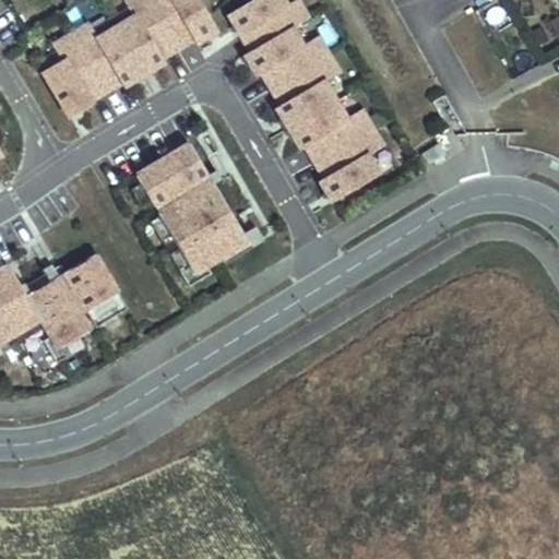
[(178,49),(147,0),(129,0),(126,2),(134,18),(116,28),(143,74),(164,62),(162,59),(178,49)]
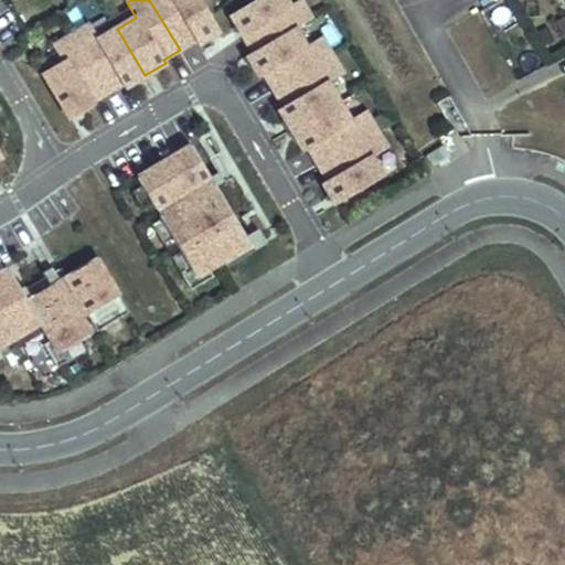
[(220,31),(200,0),(149,0),(180,50),(195,41),(198,44),(220,31)]
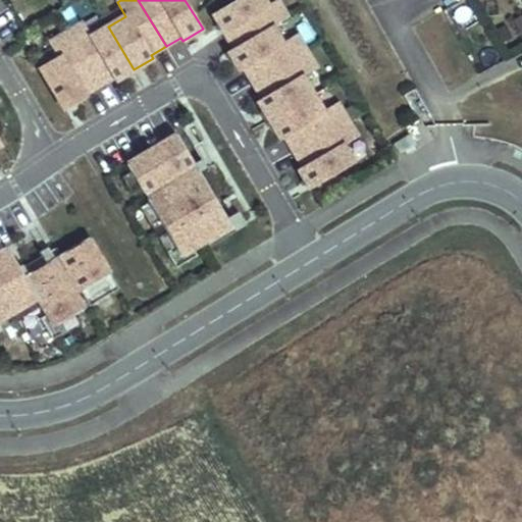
[(273,27),(289,17),(277,0),(276,0),(267,6),(263,0),(236,0),(213,14),(233,49),(228,52),(235,61),(278,36),(273,27)]
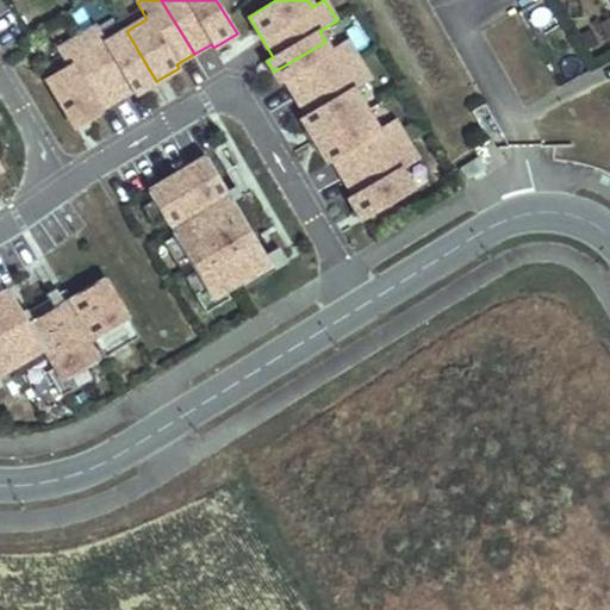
[(156,81),(126,31),(106,43),(97,26),(78,38),(114,100),(132,91),(135,95),(156,81)]
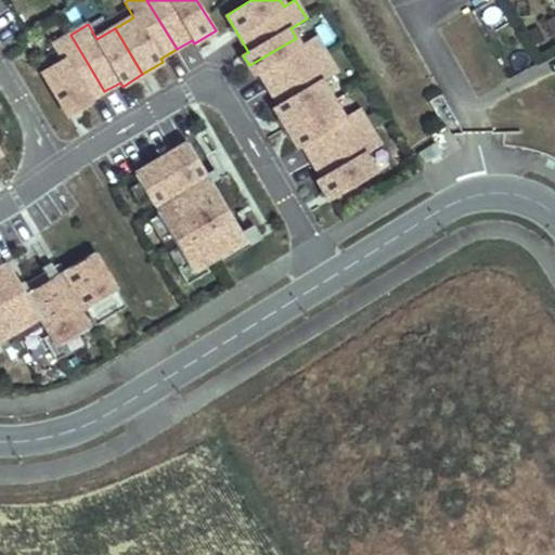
[(104,91),(71,35),(52,46),(61,61),(42,72),(69,117),(91,105),(89,101),(104,91)]
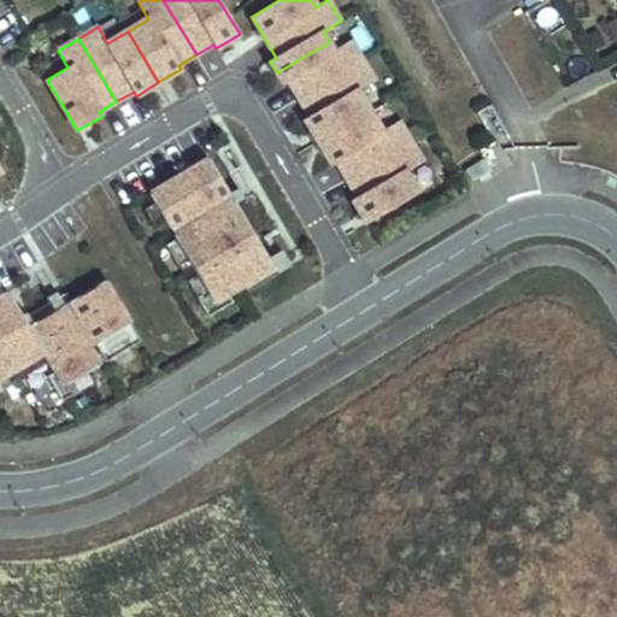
[(299,99),(363,62),(351,41),(335,51),(329,42),(277,72),(285,84),(289,82),(299,99)]
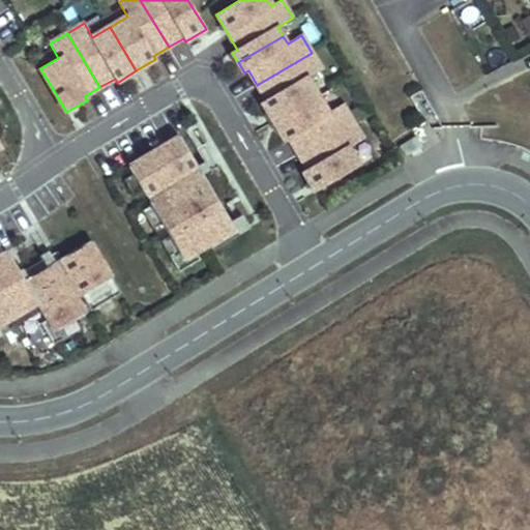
[(307,79),(322,70),(312,53),(257,85),(266,100),(262,102),(273,122),(318,96),(307,79)]
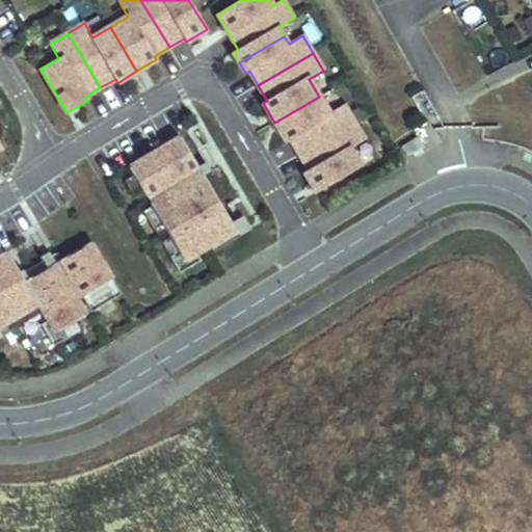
[(354,123),(344,105),(329,113),(319,97),(274,123),(287,142),(291,140),(299,155),(354,123)]
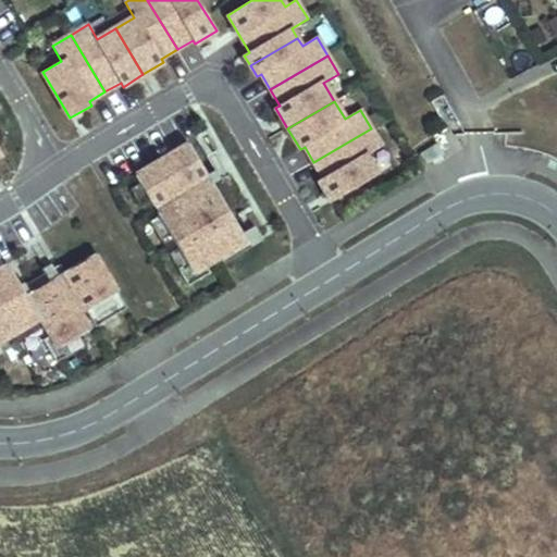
[(378,174),(367,156),(382,147),(371,128),(313,162),(323,177),(319,181),(331,202),(378,174)]
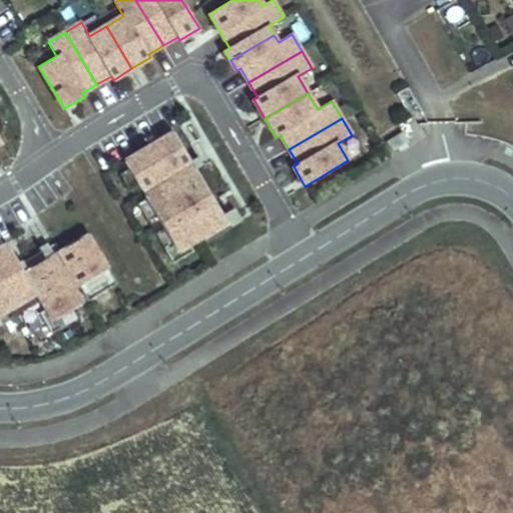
[(392,150),(409,141),(403,131),(387,141),(392,150)]
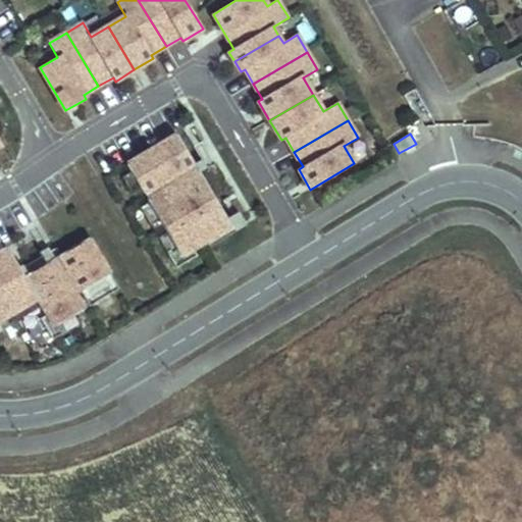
[(176,135),(126,165),(176,250),(168,255),(176,268),(197,256),(193,249),(243,219),(238,212),(226,218),(176,135)]
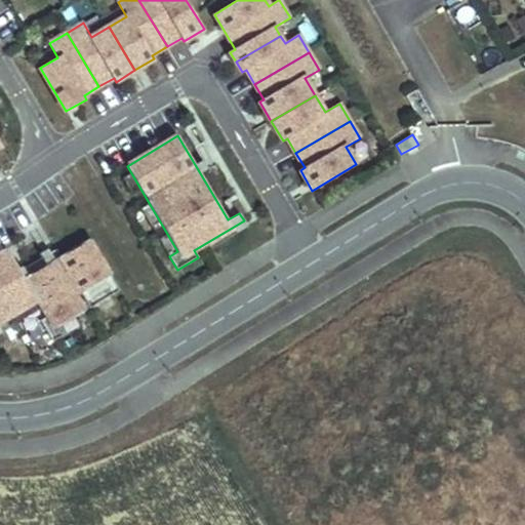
[(207,151),(202,143),(195,148),(200,155),(207,151)]
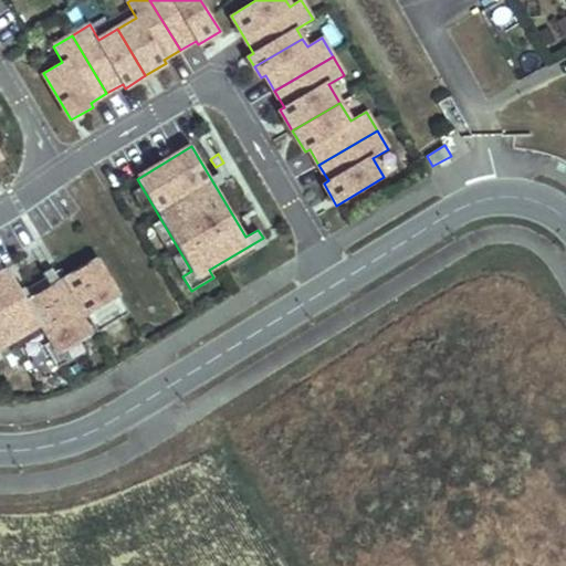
[(215,184),(230,175),(223,163),(216,167),(219,174),(211,178),(215,184)]
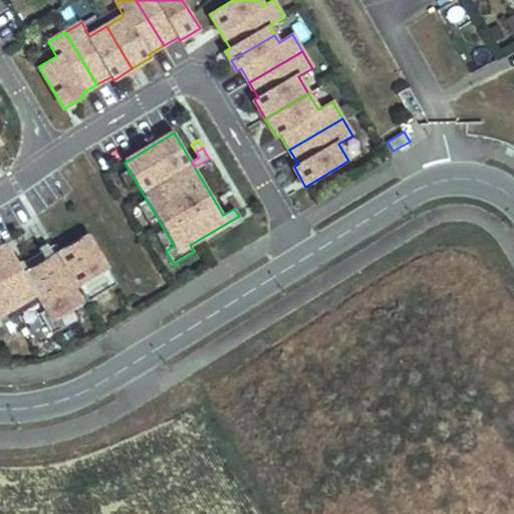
[(196,170),(211,161),(209,159),(195,167),(196,170)]
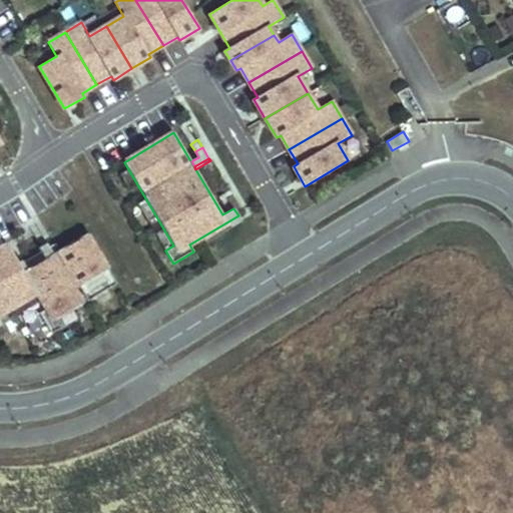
[(116,284),(87,233),(58,251),(78,285),(88,301),(116,284)]
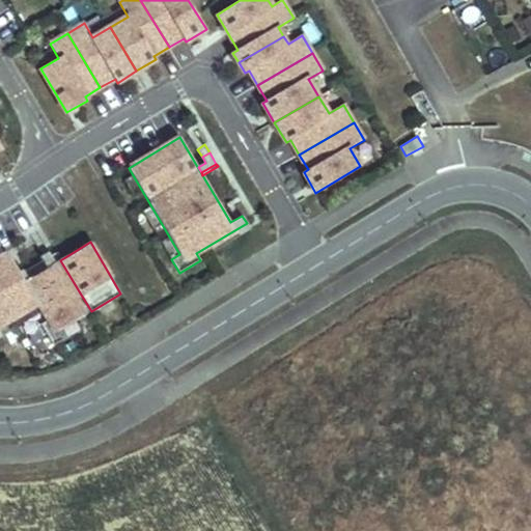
[(0,326),(38,304),(48,319),(40,324),(54,345),(67,337),(67,336),(62,329),(79,318),(85,314),(47,250),(40,254),(49,267),(25,281),(7,252),(0,256),(0,326)]
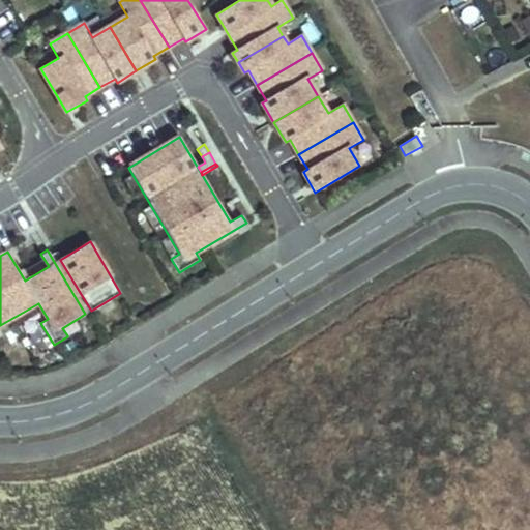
[(60,260),(55,263),(76,297),(81,294),(60,260)]
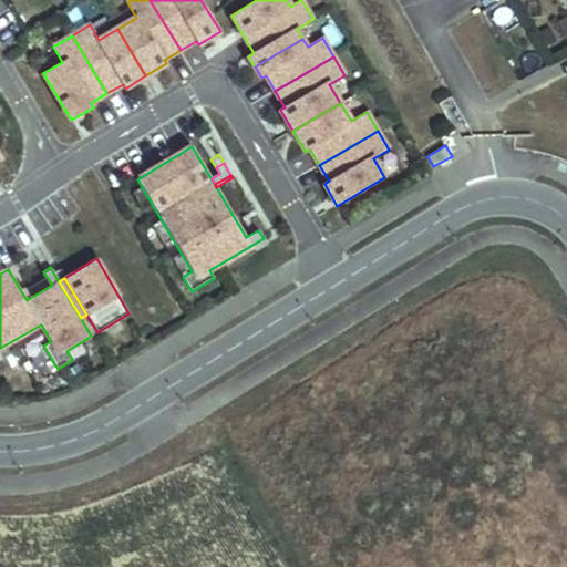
[(90,348),(84,340),(66,351),(72,359),(90,348)]
